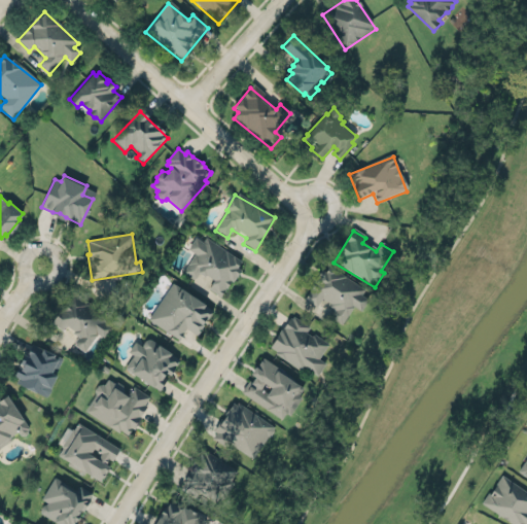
[(221,297),(210,288),(215,278),(208,274),(206,275),(200,272),(197,279),(192,279),(183,274),(196,254),(188,249),(197,238),(204,243),(207,238),(242,260),(238,267),(242,270),(234,282),(232,281),(221,297)]
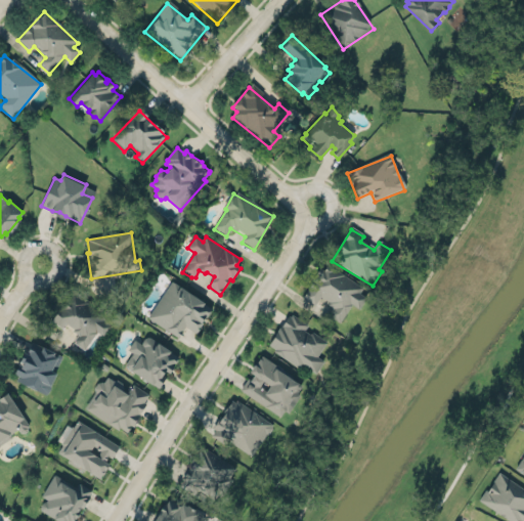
[(341,326),(351,307),(359,312),(369,294),(322,266),(303,300),(315,307),(319,299),(334,308),(329,317),(341,326)]
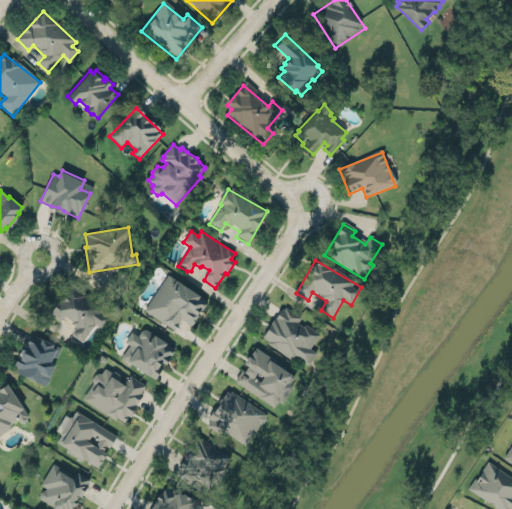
[(207,300),(192,325),(181,319),(174,330),(145,311),(168,275),(177,280),(177,279),(201,294),(199,295),(207,300)]
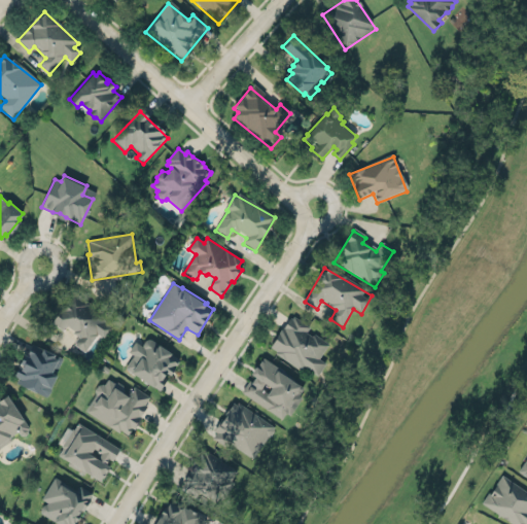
[(73,291),(67,300),(68,301),(53,322),(63,329),(67,324),(74,329),(72,332),(79,337),(75,342),(75,345),(85,352),(99,335),(105,339),(113,328),(106,323),(109,318),(73,291)]
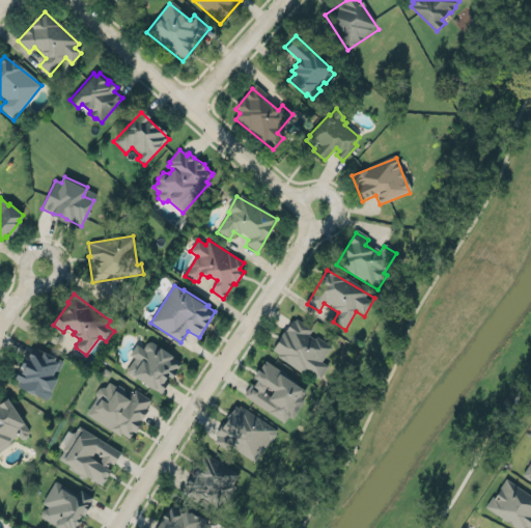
[(277,356),(304,374),(307,370),(319,378),(328,367),(320,362),(331,348),(316,336),(315,339),(309,335),(312,331),(297,318),(295,322),(292,320),(272,350),(279,354),(277,356)]
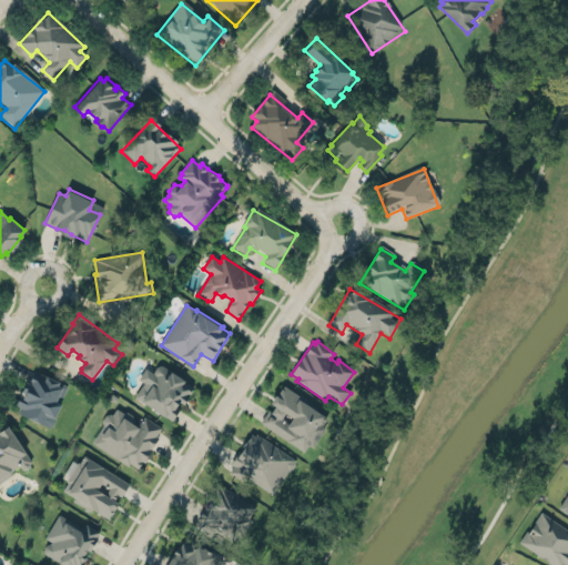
[(174,423),(194,386),(158,367),(153,375),(145,371),(139,383),(143,385),(134,402),(174,423)]
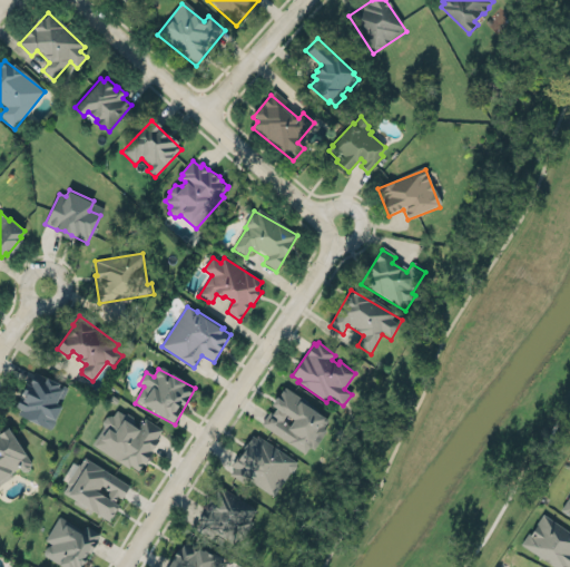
[(68,389),(32,374),(15,417),(51,432),(61,408),(60,407),(68,389)]
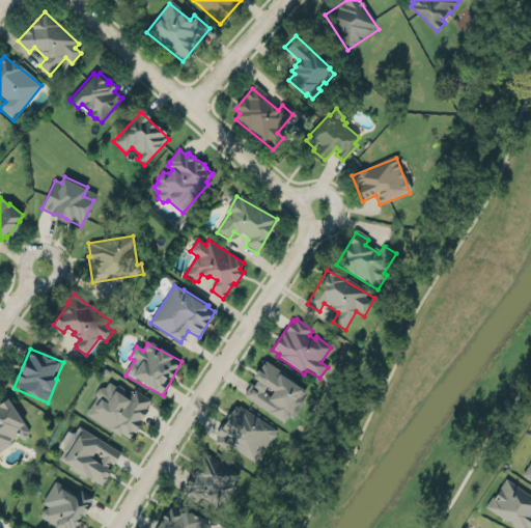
[(243,399),(288,425),(308,391),(262,365),(253,381),(254,381),(243,399)]
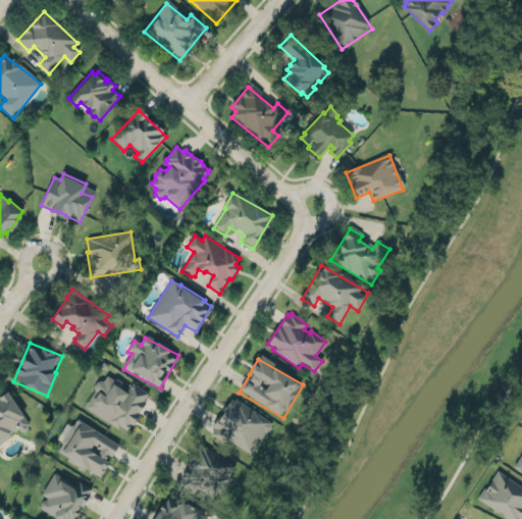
[(127,430),(120,425),(118,428),(87,407),(93,398),(94,400),(100,391),(95,386),(98,381),(102,379),(104,381),(108,375),(113,379),(117,378),(122,381),(123,388),(126,391),(132,382),(149,393),(144,401),(146,403),(127,430)]
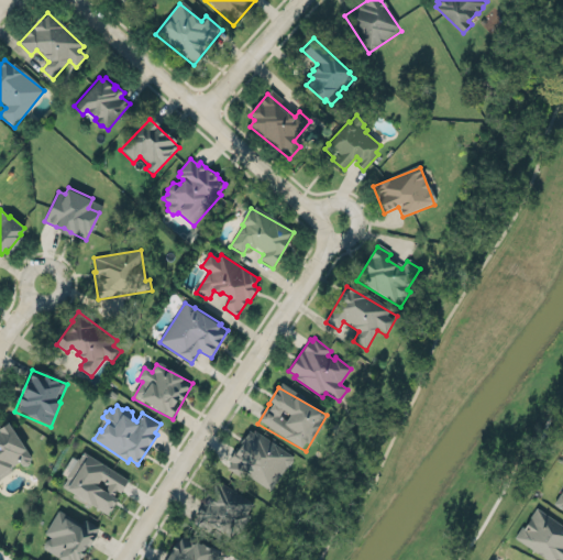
[(0,427),(9,421),(26,448),(26,449),(32,458),(31,459),(31,463),(26,467),(22,465),(20,462),(12,468),(13,470),(0,480),(0,427)]
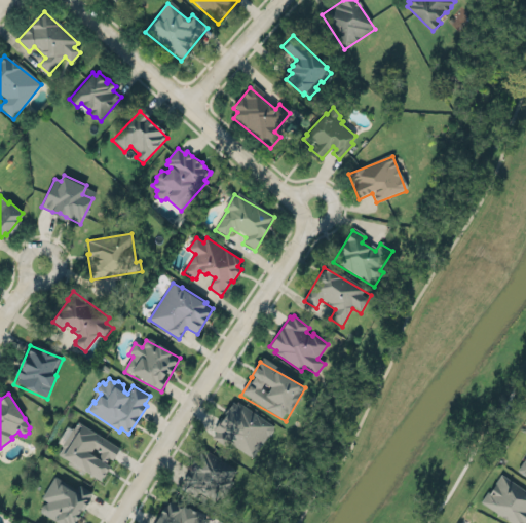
[(252,458),(229,443),(228,444),(226,442),(224,446),(211,437),(214,432),(211,430),(232,401),(235,403),(237,401),(274,426),(252,458)]
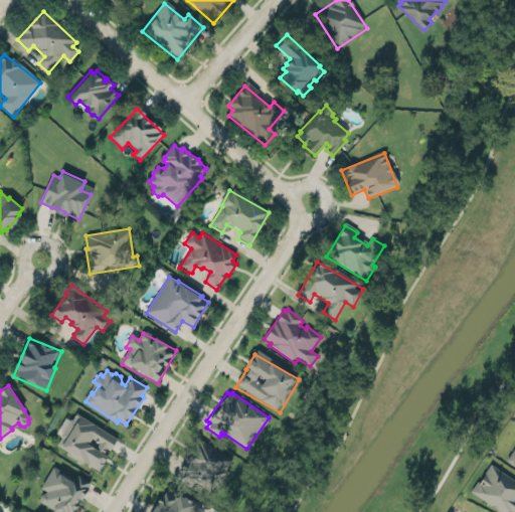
[(77,413),(118,439),(111,450),(108,448),(105,453),(109,455),(99,471),(84,462),(83,465),(66,454),(68,451),(58,445),(63,437),(57,433),(66,417),(72,421),(77,413)]
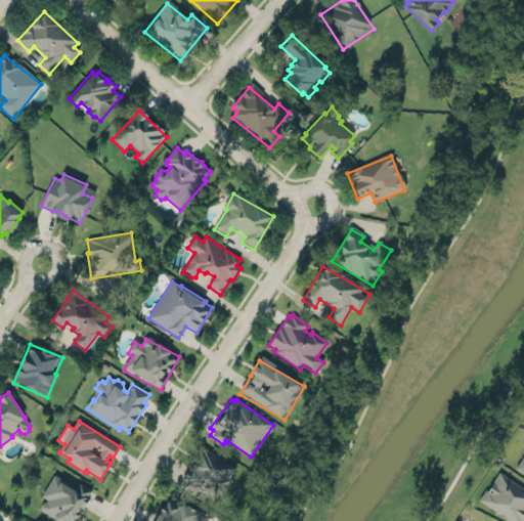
[(235,471),(203,448),(177,486),(194,498),(208,508),(213,501),(217,504),(232,481),(229,479),(235,471)]
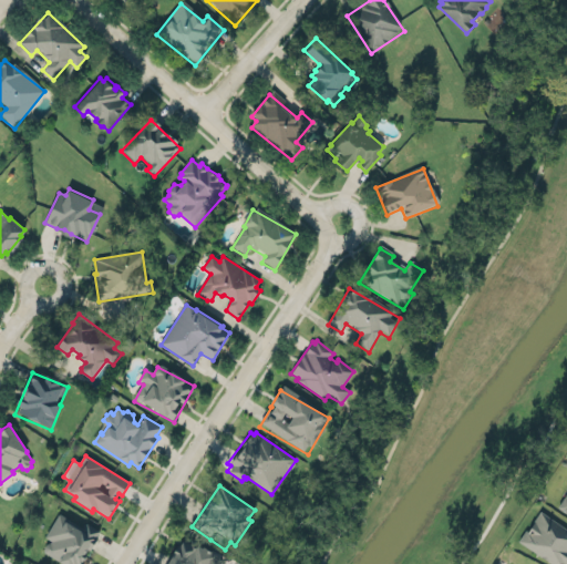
[(566,495),(557,512),(566,518),(566,495)]
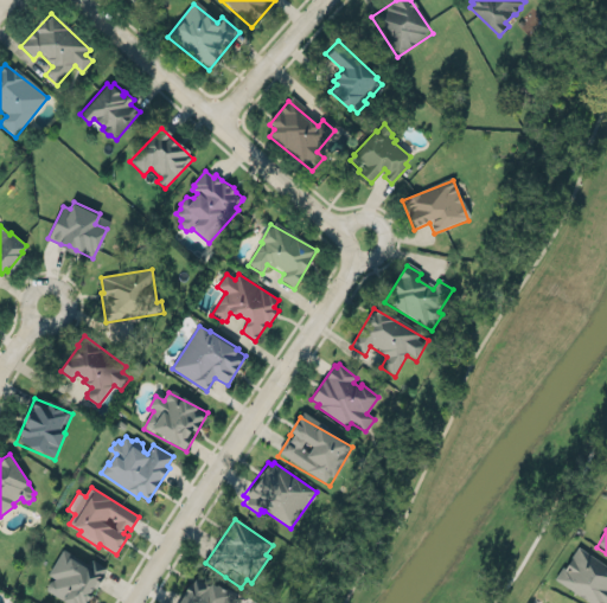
[(64,549),(49,575),(56,579),(55,581),(51,582),(49,585),(48,589),(49,592),(66,602),(90,602),(93,600),(91,600),(95,594),(93,591),(94,589),(96,590),(106,576),(104,575),(108,569),(93,559),(90,564),(64,549)]
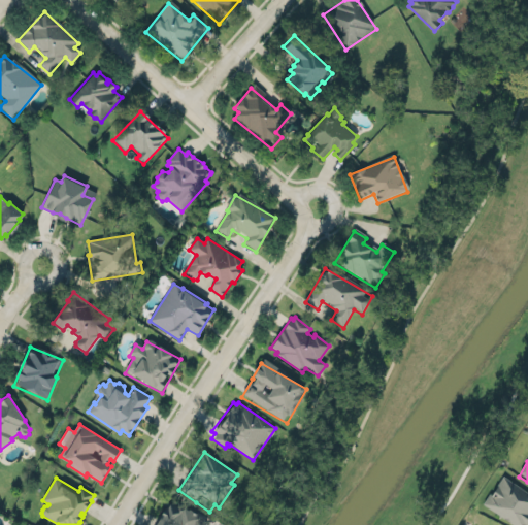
[(483,509),(509,524),(527,524),(527,494),(501,478),(483,509)]
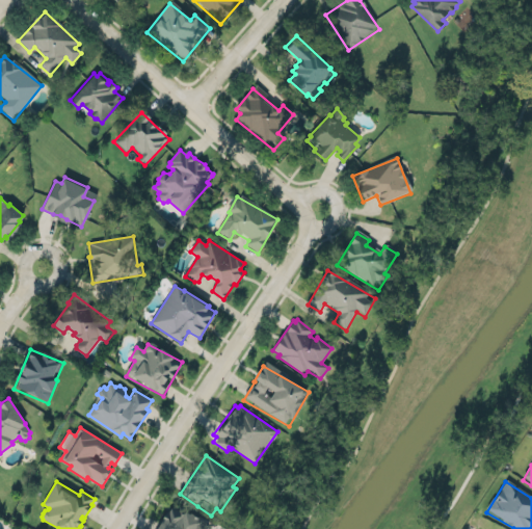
[(173,505),(178,508),(180,504),(190,510),(191,509),(200,514),(198,516),(203,519),(203,520),(211,524),(208,528),(156,528),(165,513),(167,510),(168,511),(173,505)]
